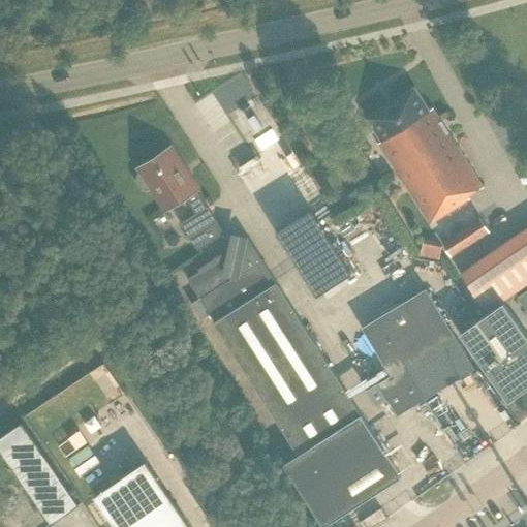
[(376,145),(431,229),(435,226),(433,223),(468,200),(467,198),(481,189),(431,111),(427,113),(412,90),(367,120),(380,142),(376,145)]
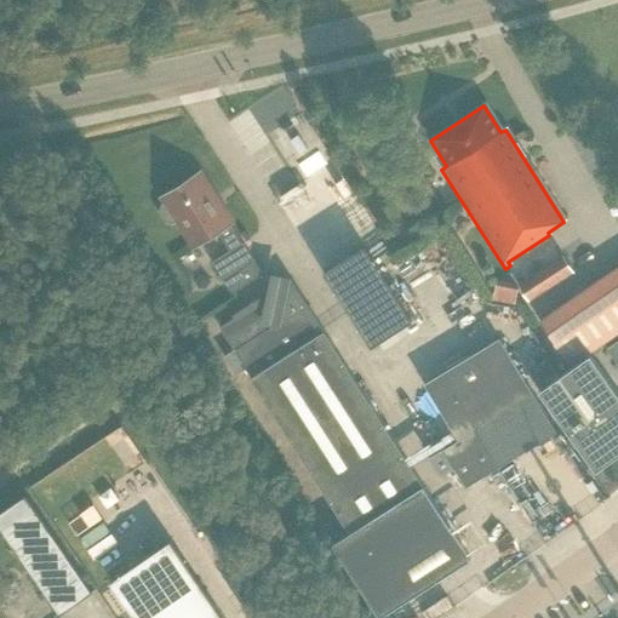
[(164,224),(171,225),(178,222),(194,246),(215,233),(227,224),(229,223),(198,176),(162,198),(165,201),(159,205),(156,213),(164,224)]
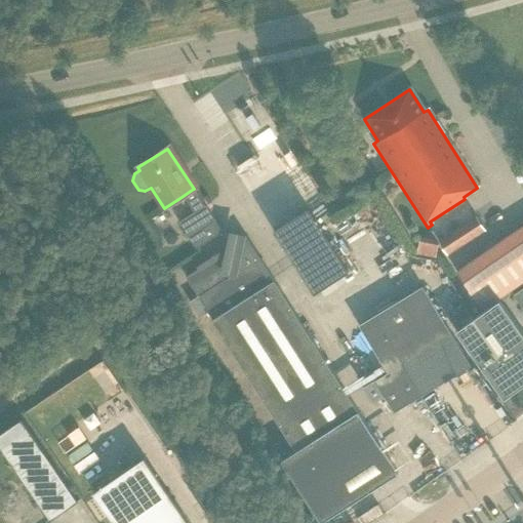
[(203,207),(192,190),(182,197),(193,214),(178,224),(195,249),(222,232),(205,206),(203,207)]
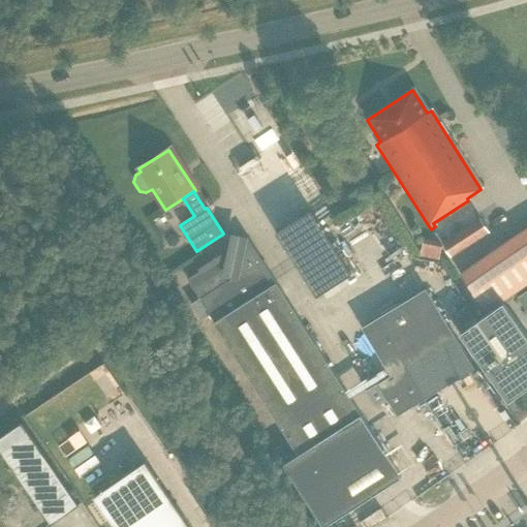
[(273,235),(314,298),(349,275),(308,212),(273,235)]
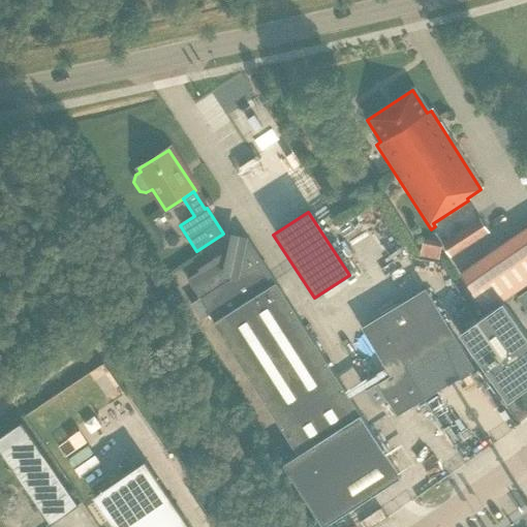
[(448,257),(485,230),(476,217),(440,245),(448,257)]
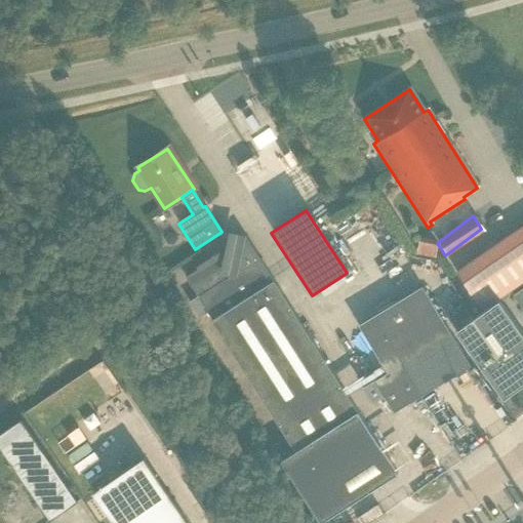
[(436,242),(417,239),(414,256),(433,259),(436,242)]
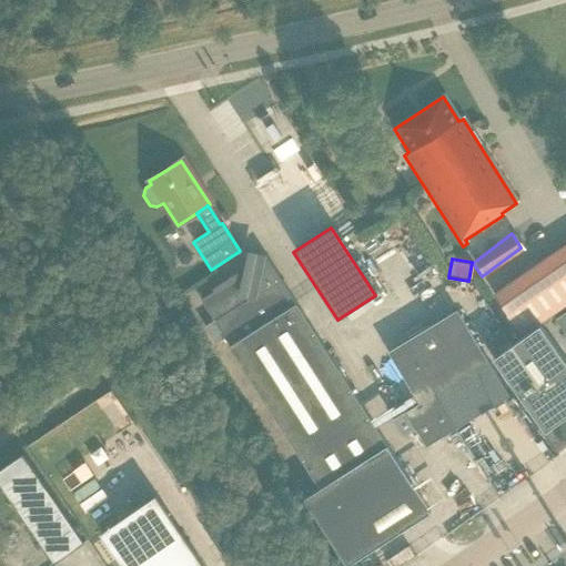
[(428,512),(386,447),(294,305),(292,306),(262,260),(213,291),(214,292),(200,301),(214,321),(204,327),(214,343),(224,337),(230,346),(228,347),(321,491),(305,501),(347,565),(428,512)]
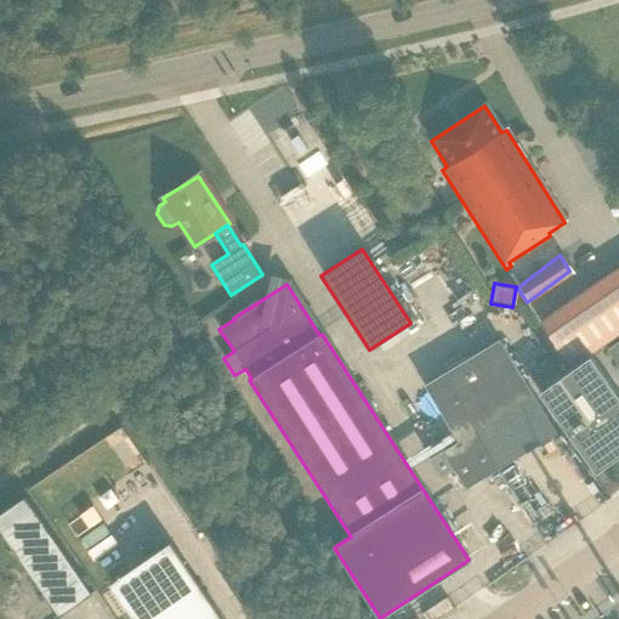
[(618,289),(547,338),(568,367),(618,331),(618,289)]
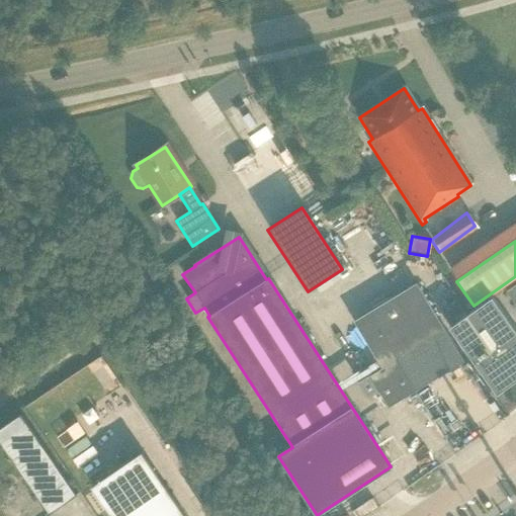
[(515,308),(515,283),(504,291),(515,308)]
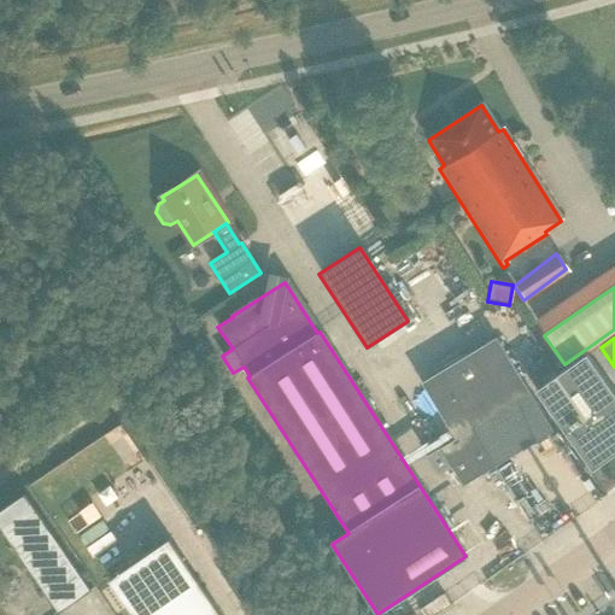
[(462,485),(552,431),(529,393),(497,341),(421,388),(454,440),(440,449),(439,447),(426,457),(438,474),(450,467),(462,485)]
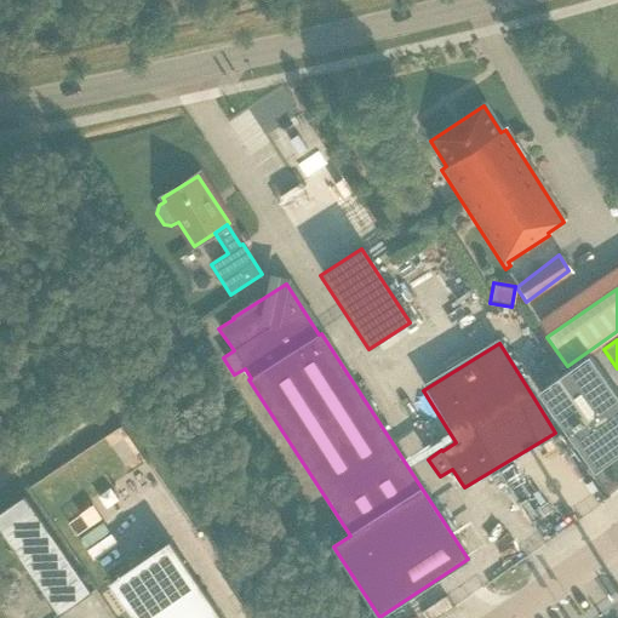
[(617,395),(588,354),(537,390),(588,462),(617,450),(617,395)]
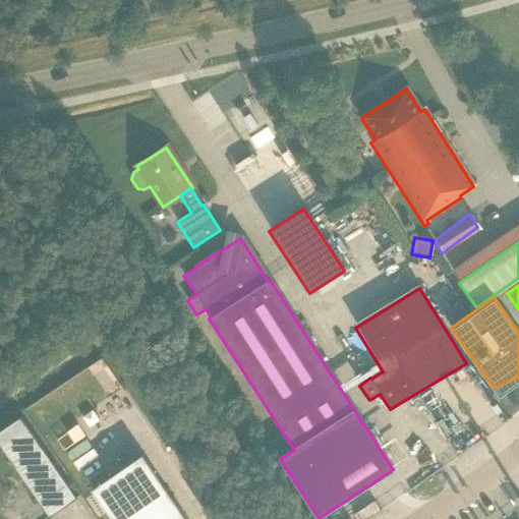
[(0,445),(49,517),(75,499),(19,417),(0,430),(0,445)]
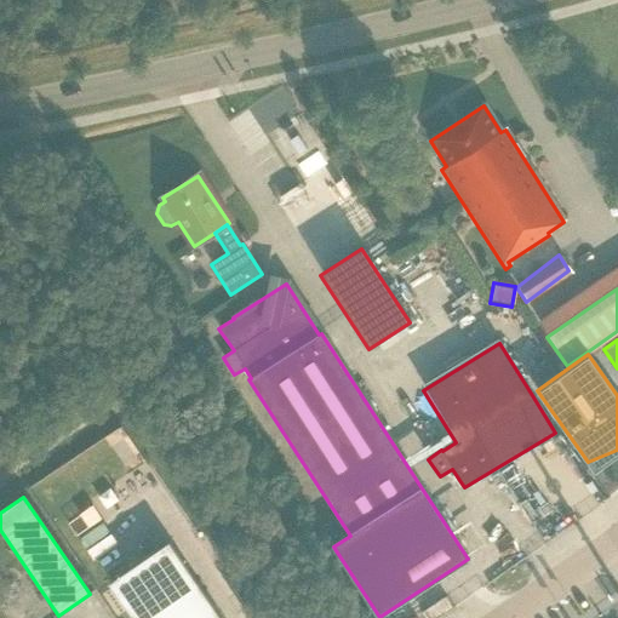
[(219,617),(170,544),(110,585),(132,617),(219,617)]
